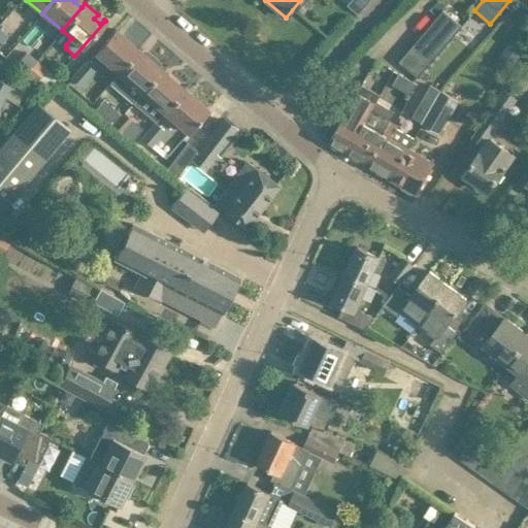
[(418,76),(461,26),(442,10),(399,61),(418,76)]
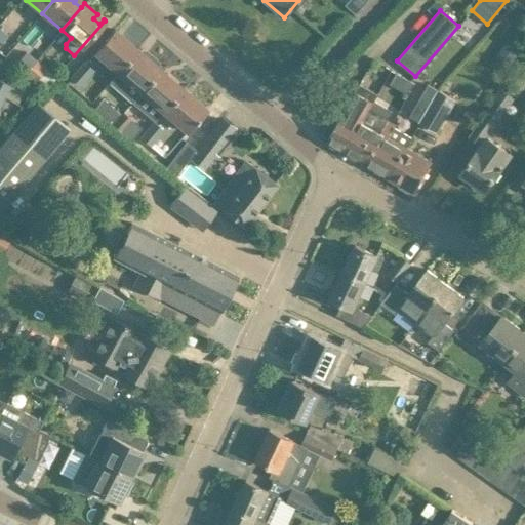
[(94,51),(118,72),(137,49),(114,30),(94,51)]
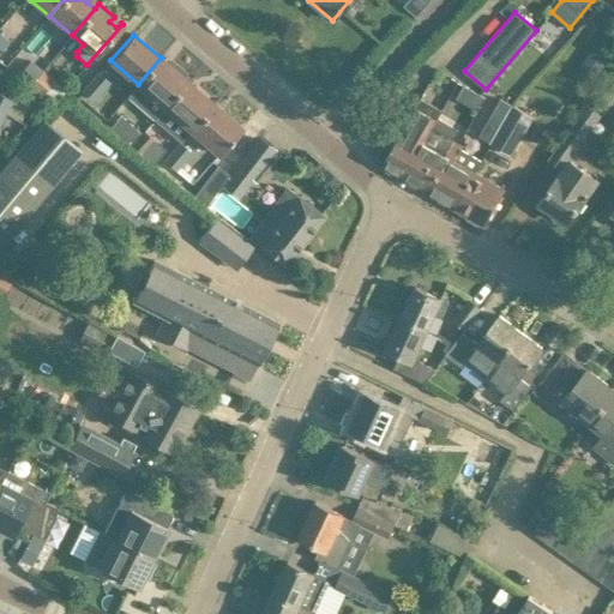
[(609,56),(595,47),(576,72),(590,83),(609,56)]
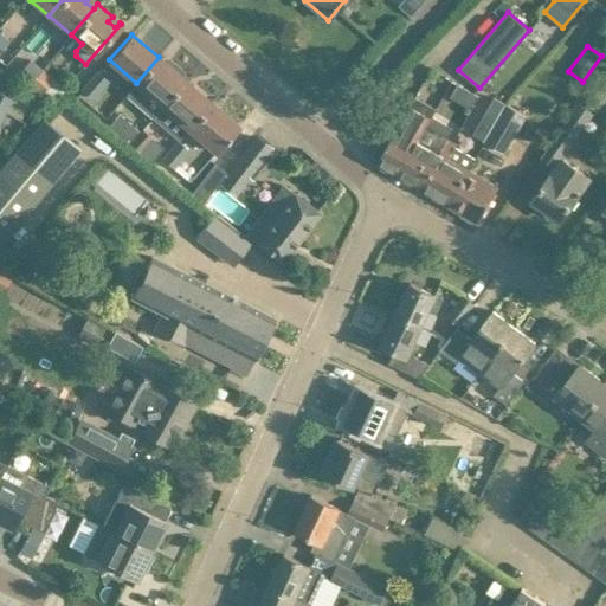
[(159,57),(136,83),(163,107),(185,81),(181,77),(184,76),(182,71),(173,63),(169,64),(168,65),(159,57)]
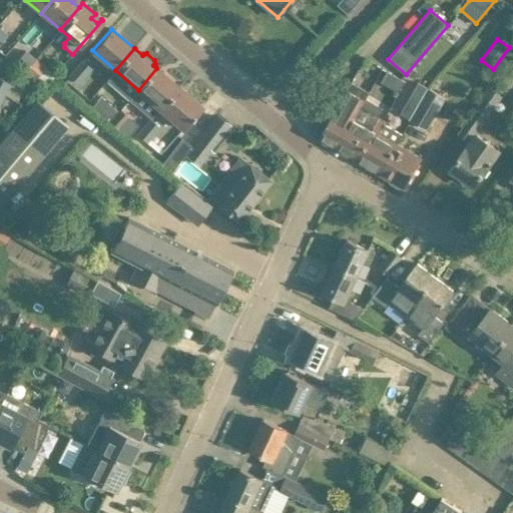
[(23,72),(34,59),(26,52),(15,65),(23,72)]
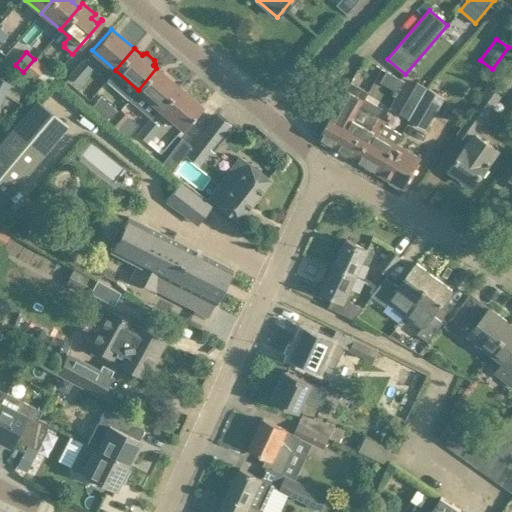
[(45,69),(34,59),(23,72),(34,81),(45,69)]
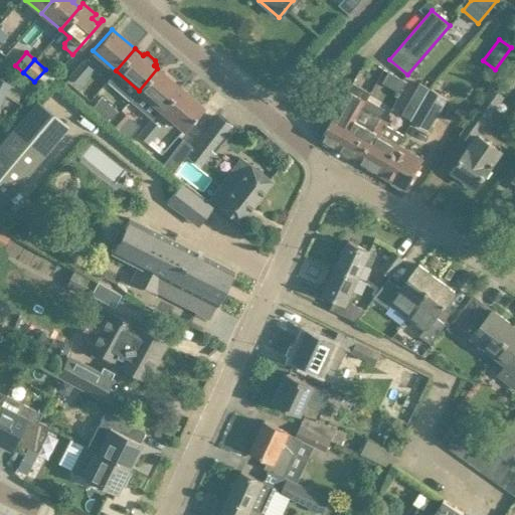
[(92,69),(81,60),(68,76),(78,84),(92,69)]
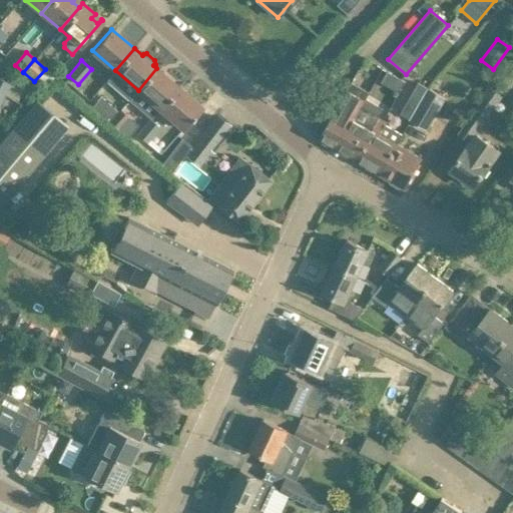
[(179,87),(156,68),(138,90),(160,109),(179,87)]
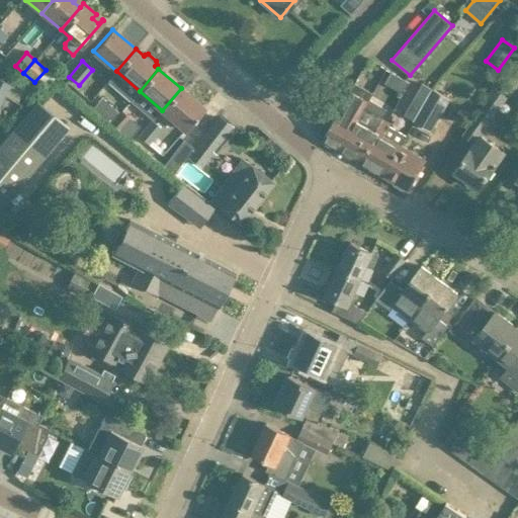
[(384,83),(403,93),(409,82),(391,72),(384,83)]
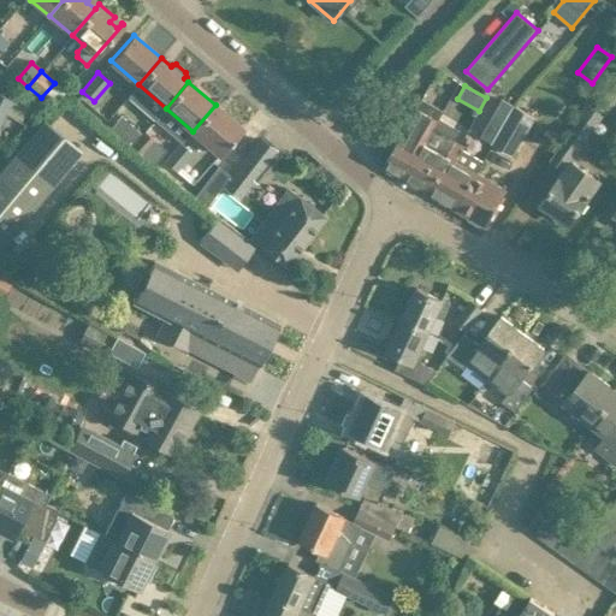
[(0,93),(0,111),(6,114),(13,100),(0,93)]
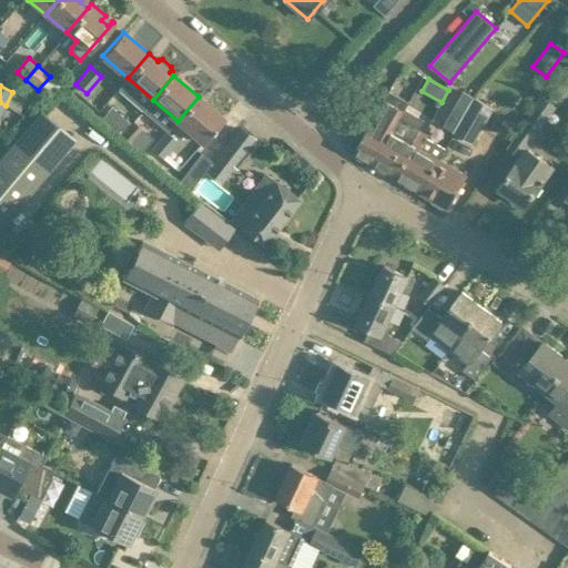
[(404,110),(408,102),(388,91),(372,121),(365,118),(348,145),(355,150),(353,154),(373,165),(397,120),(401,115),(404,110)]
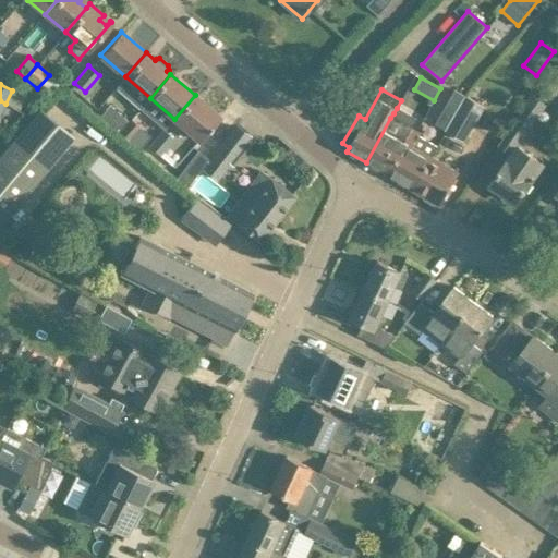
[(455,114),(464,96),(455,91),(444,108),(455,114)]
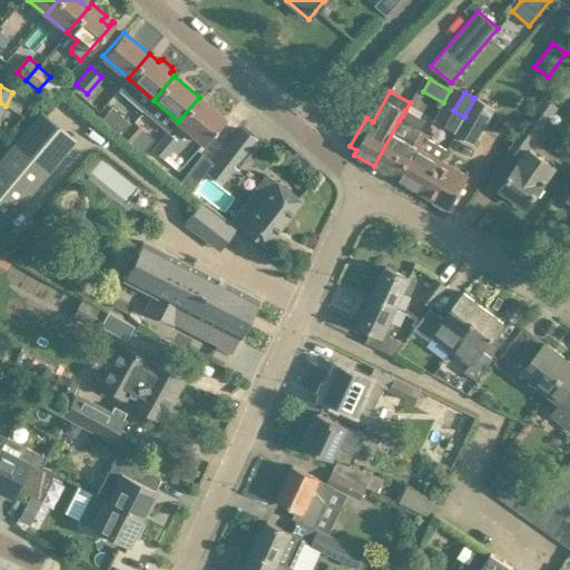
[(225,119),(199,97),(178,121),(204,144),(225,119)]
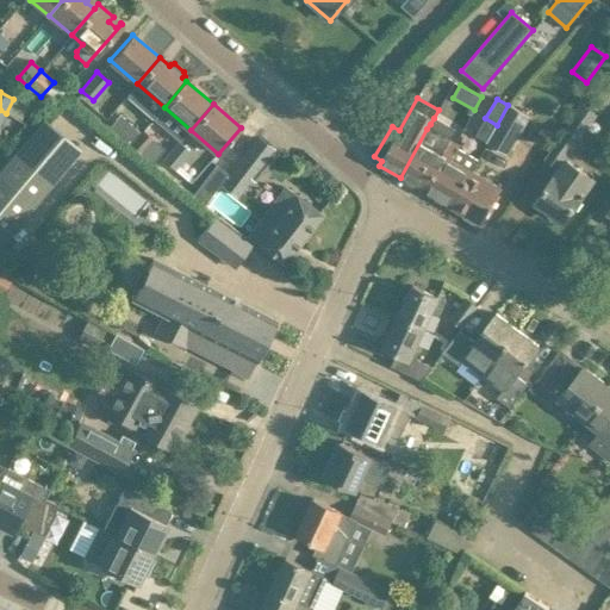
[(530,118),(508,105),(497,125),(487,142),(509,155),(530,118)]
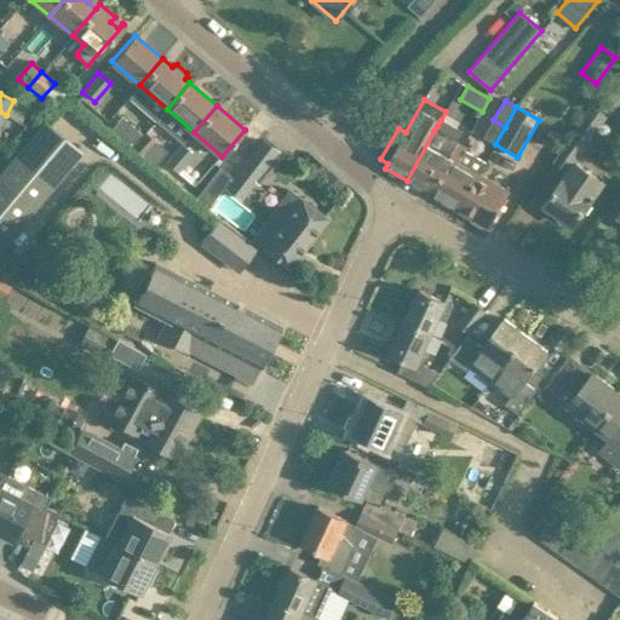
[(121,116),(110,130),(132,149),(143,136),(121,116)]
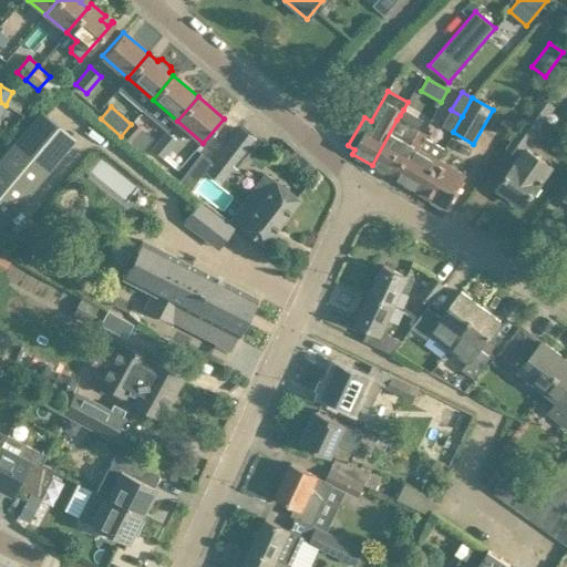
[(513,166),(498,187),(524,206),(540,182),(552,167),(536,157),(526,151),(533,142),(531,141),(547,117),(534,107),(517,132),(506,148),(521,158),(516,165),(515,164),(513,166)]
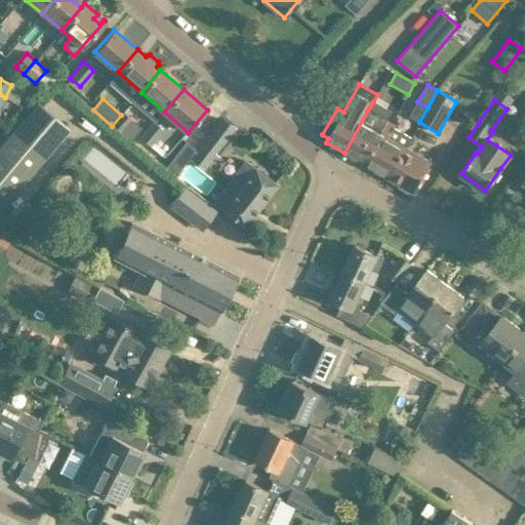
[(0,210),(29,177),(63,137),(69,130),(57,121),(38,105),(0,149),(0,210)]
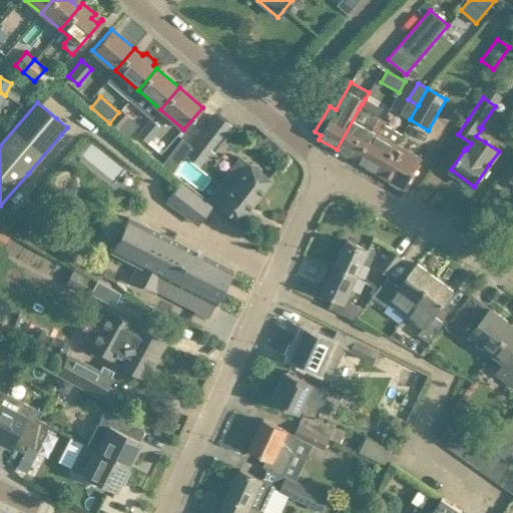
[(359,108),(337,149),(357,160),(373,131),(372,130),(378,119),(359,108)]
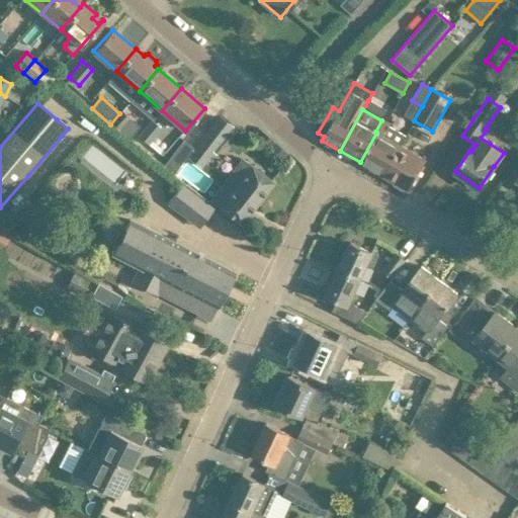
[(130,117),(121,111),(119,113),(110,124),(118,131),(130,117)]
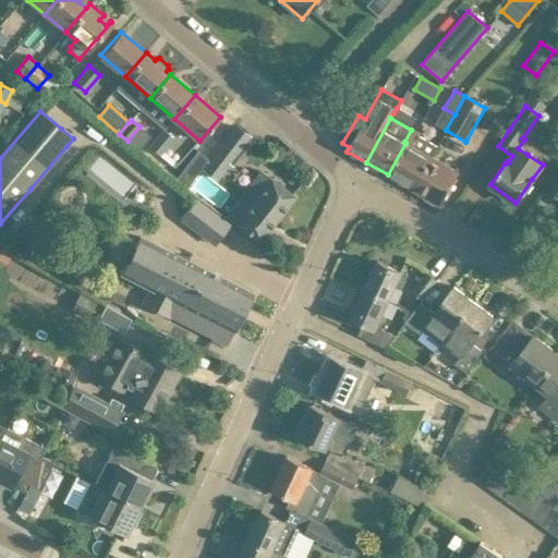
[(162,129),(148,146),(159,155),(173,138),(162,129)]
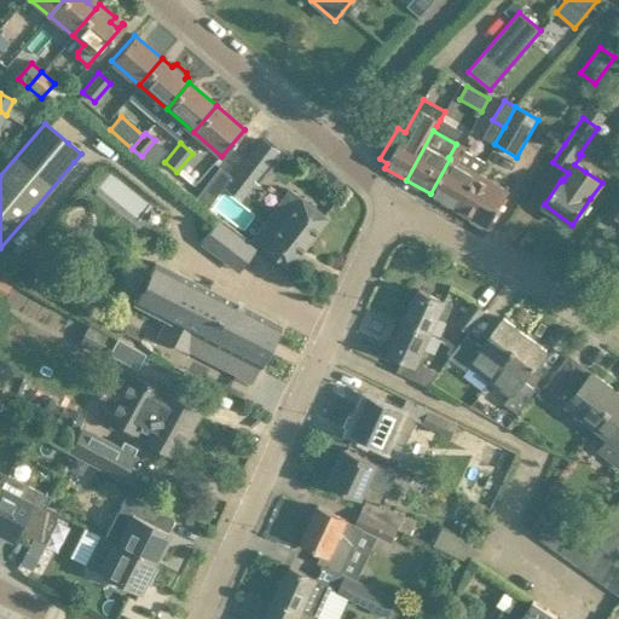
[(460,210),(479,174),(478,174),(485,162),(464,151),(464,149),(456,144),(449,157),(450,158),(431,194),(460,210)]
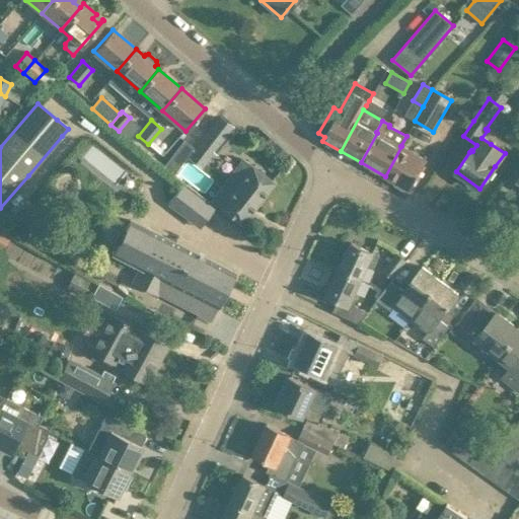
[(208,132),(195,150),(193,149),(187,157),(202,167),(221,142),(208,132)]
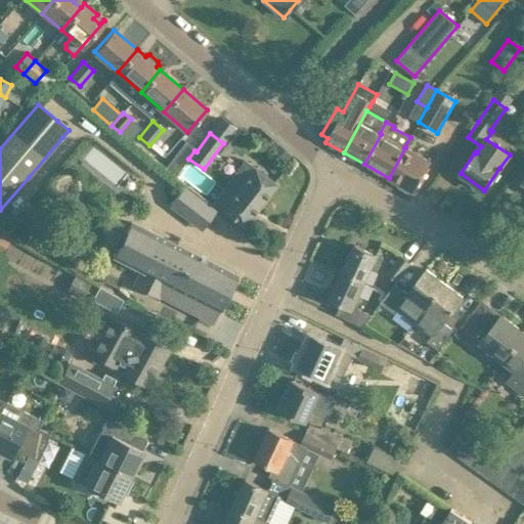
[(175,177),(188,159),(194,150),(185,143),(166,169),(175,177)]
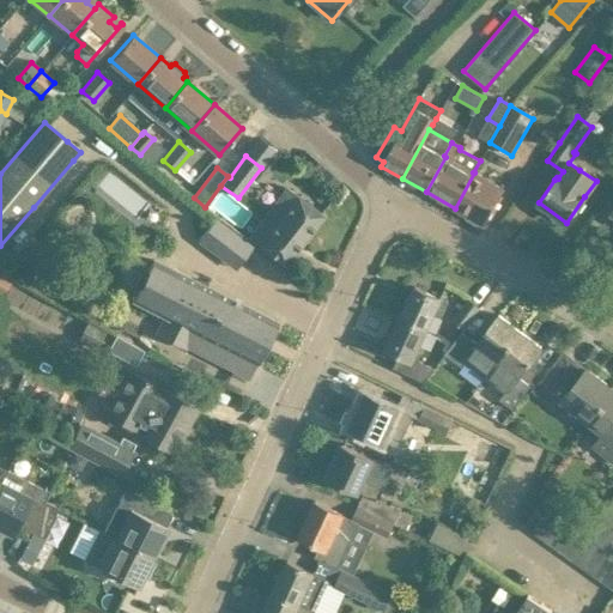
[(504,189),(474,173),(455,208),(485,225),(504,189)]
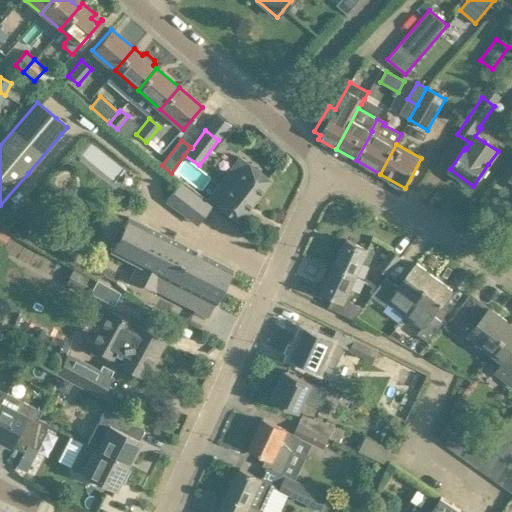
[(241,159),(227,177),(224,180),(216,190),(209,199),(220,209),(237,222),(269,181),(241,159)]
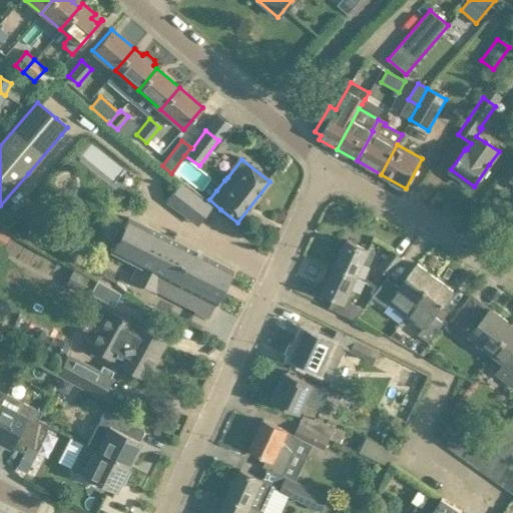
[(129,218),(117,242),(112,253),(168,282),(164,290),(186,301),(184,306),(206,317),(213,305),(219,294),(231,271),(202,257),(204,252),(192,246),(190,249),(129,218)]
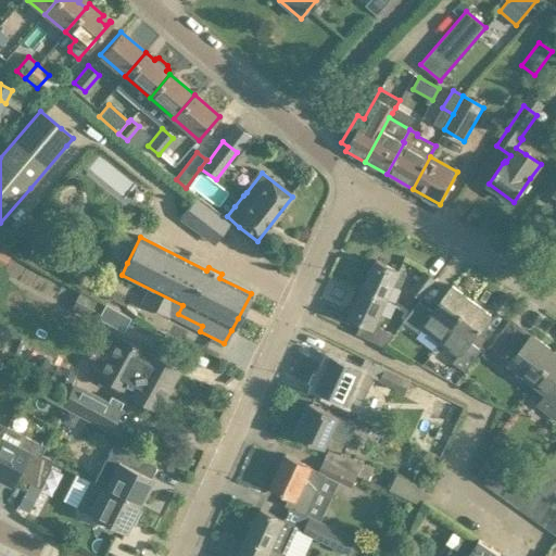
[(0,251),(0,263),(5,266),(10,257),(0,251)]
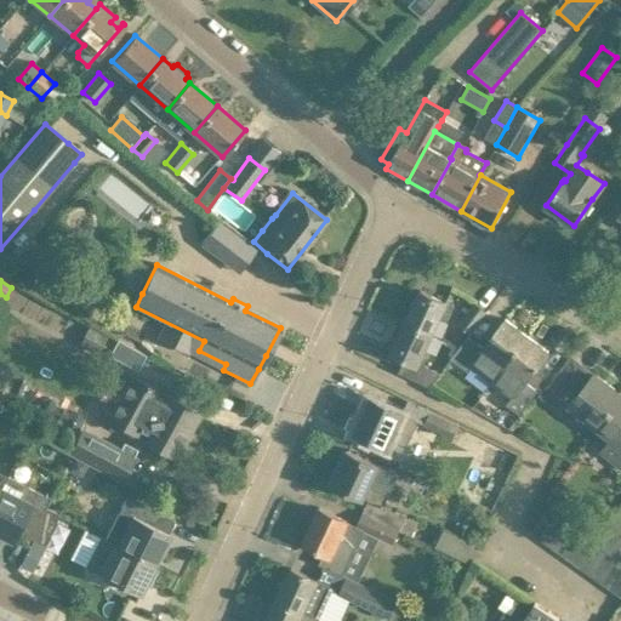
[(421,291),(406,322),(432,332),(439,318),(446,322),(454,307),(445,303),(421,291)]
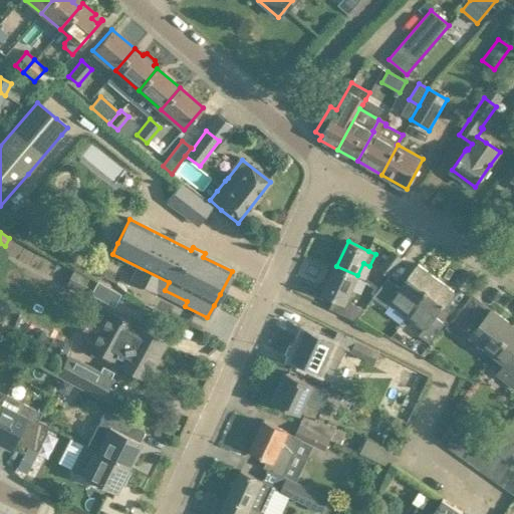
[(379,269),(390,276),(403,259),(393,252),(379,269)]
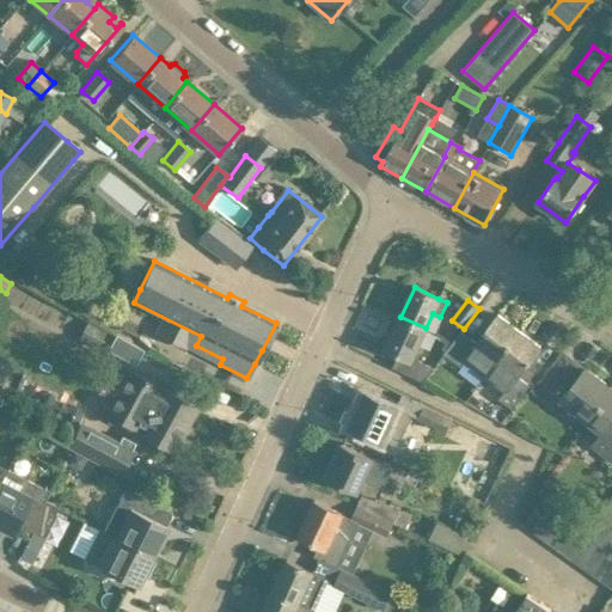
[(497,360),(520,331),(499,314),(477,343),(463,331),(445,354),(461,366),(465,361),(485,377),(499,360),(497,360)]
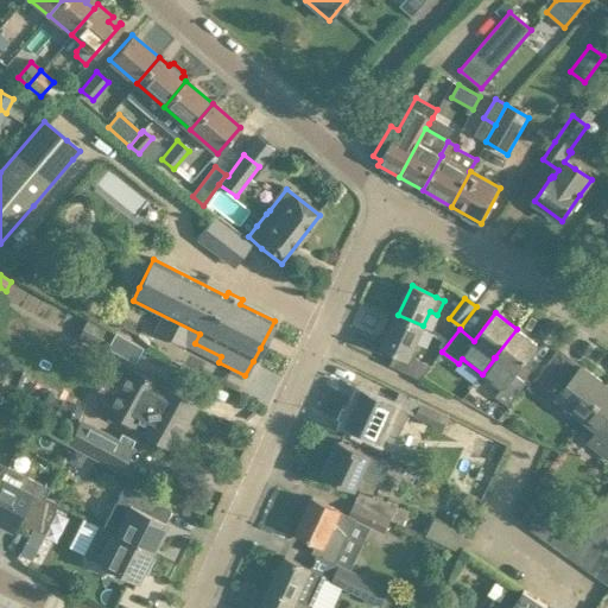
[(416,341),(423,325),(398,315),(397,318),(392,316),(386,329),(391,331),(384,347),(397,353),(391,365),(420,379),(431,366),(424,362),(417,360),(413,347),(415,342),(416,341)]
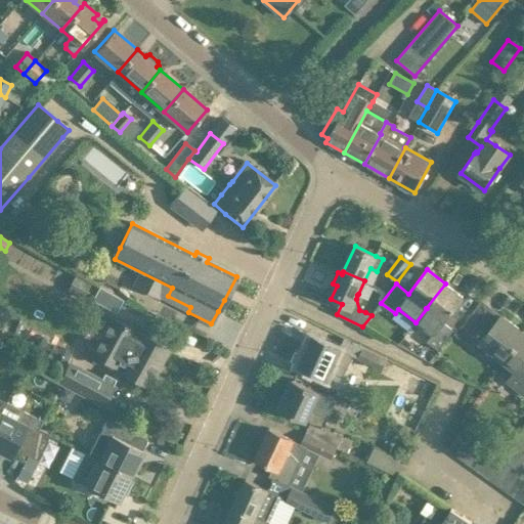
[(89,284),(75,275),(66,292),(81,300),(89,284)]
